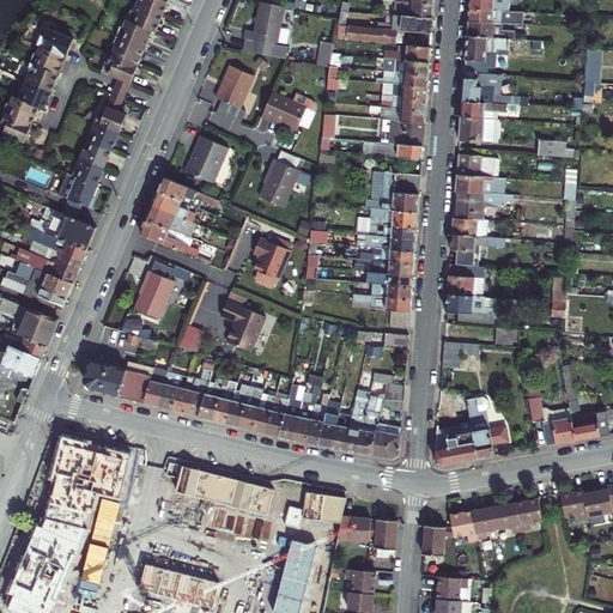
[(164,16),(171,0),(139,0),(138,5),(164,16)]
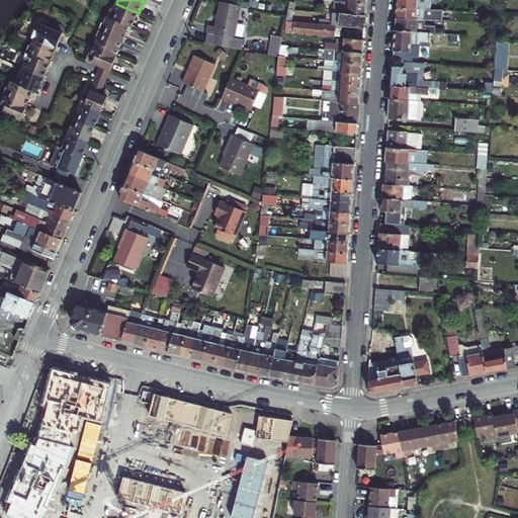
[(397,0),(397,9),(424,11),(430,11),(430,0),(397,0)]
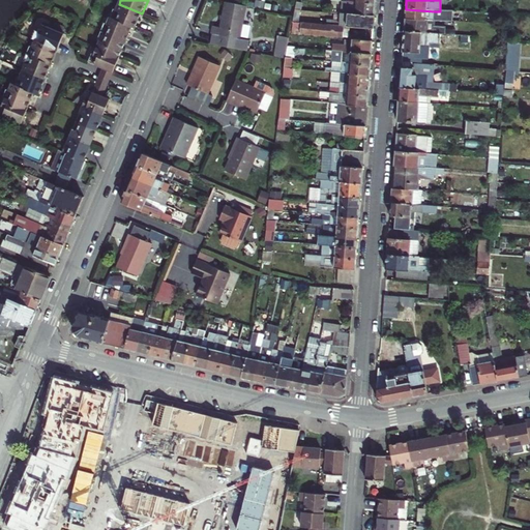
[(246,6),(226,2),(222,27),(213,26),(210,43),(238,49),(246,6)]
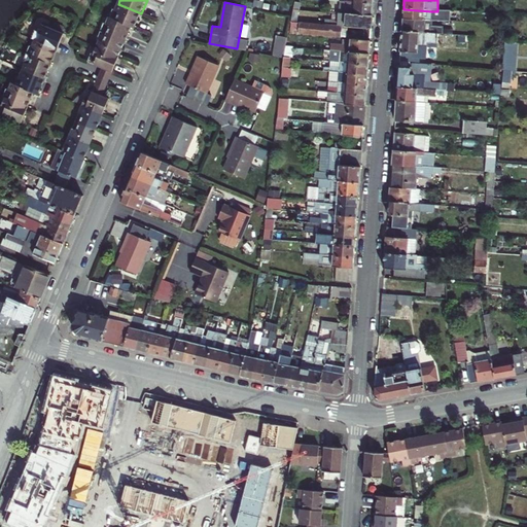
[(352,13),(373,14),(373,3),(349,2),(349,4),(352,4),(352,13)]
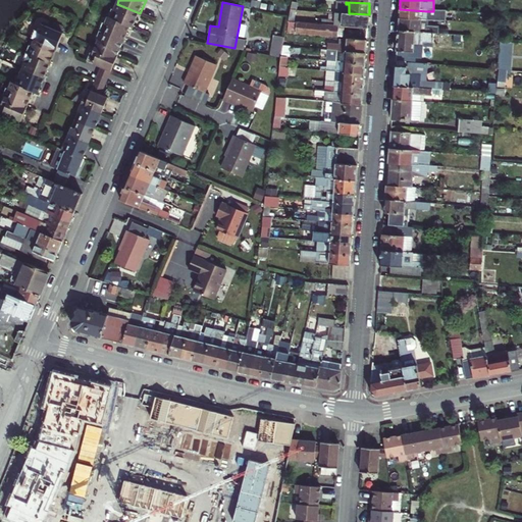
[(134,29),(140,13),(117,4),(114,10),(112,10),(109,18),(131,28),(134,29)]
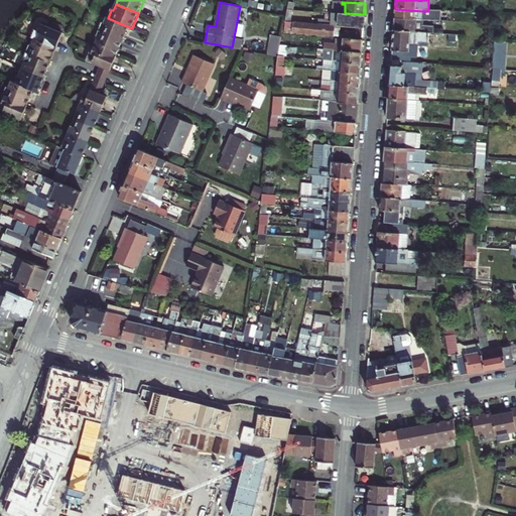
[(422,11),(395,9),(394,19),(423,21),(427,21),(428,17),(421,16),(422,11)]
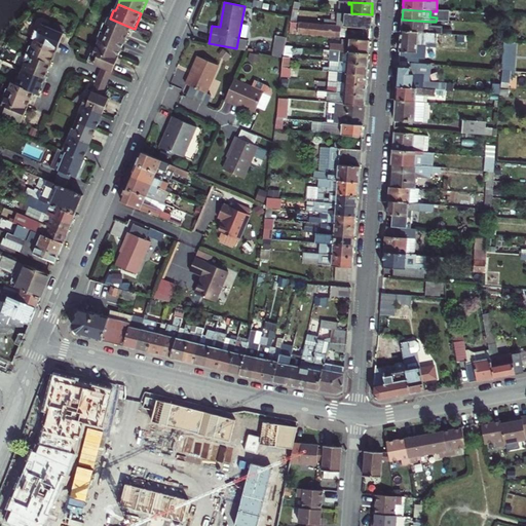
[(339,12),(338,26),(345,26),(371,28),(372,14),(351,13),(346,12),(343,12),(339,12)]
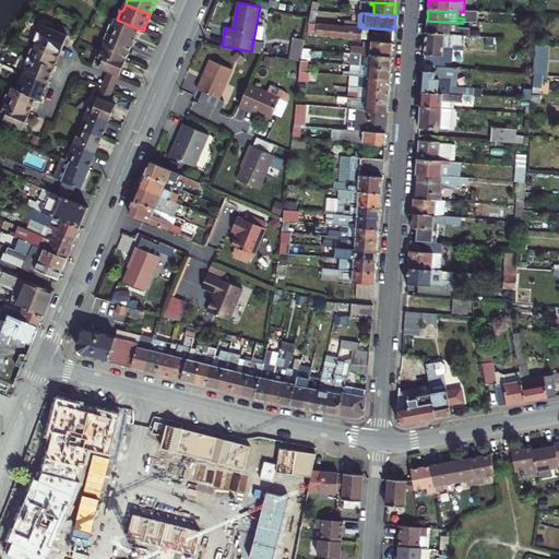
[(106,34),(132,45),(140,30),(117,20),(116,19),(113,26),(110,25),(106,34)]
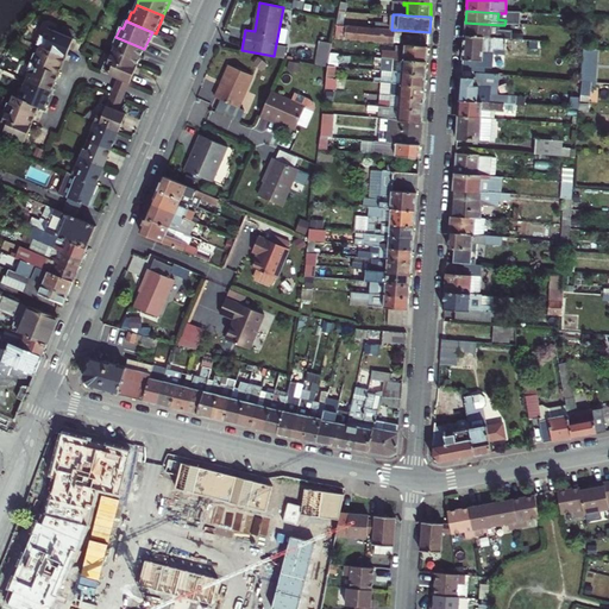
[(500,25),(465,23),(464,37),(502,39),(502,36),(498,36),(500,25)]
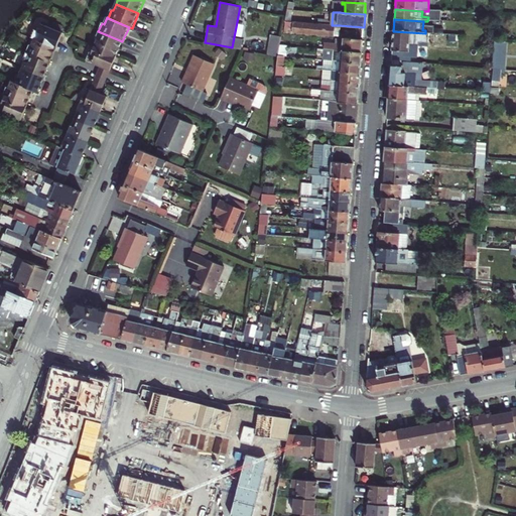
[(334,26),(294,23),(293,33),(333,36),(334,26)]
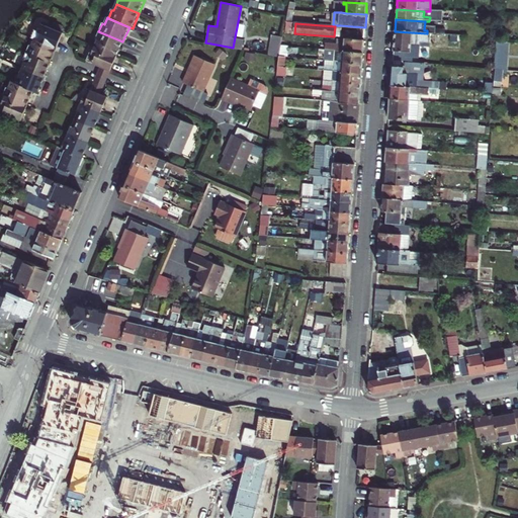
[(57,49),(60,39),(63,33),(41,24),(35,39),(57,49)]
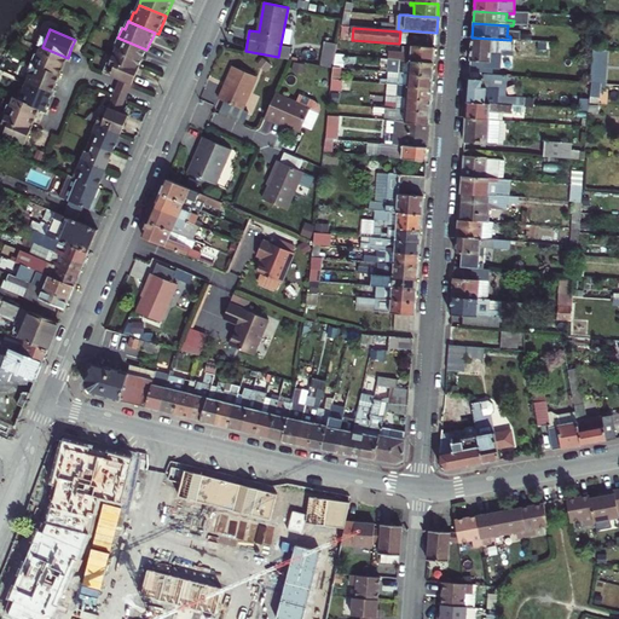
[(139,68),(146,50),(117,38),(113,47),(116,48),(113,56),(139,68)]
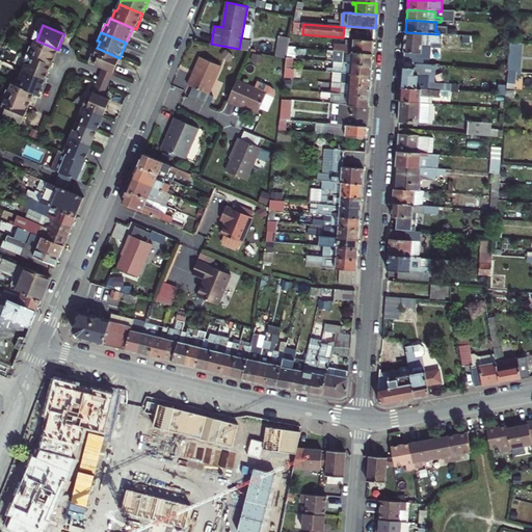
[(405,32),(403,63),(420,64),(421,54),(422,54),(422,47),(431,47),(431,44),(442,44),(442,34),(439,34),(405,32)]
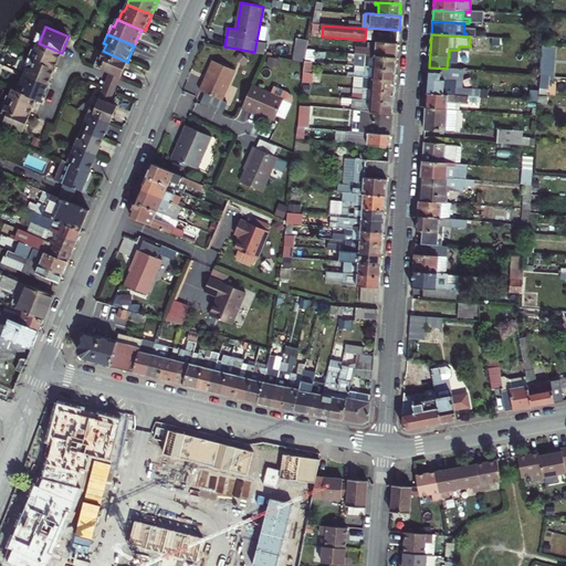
[(294,60),(305,62),(307,51),(310,40),(299,38),(294,60)]
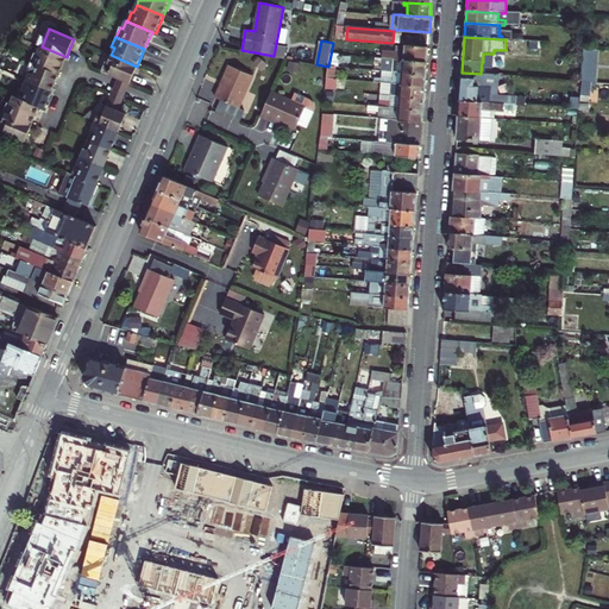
[(427,62),(428,46),(405,45),(405,51),(395,51),(394,55),(390,55),(390,60),(394,60),(427,62)]
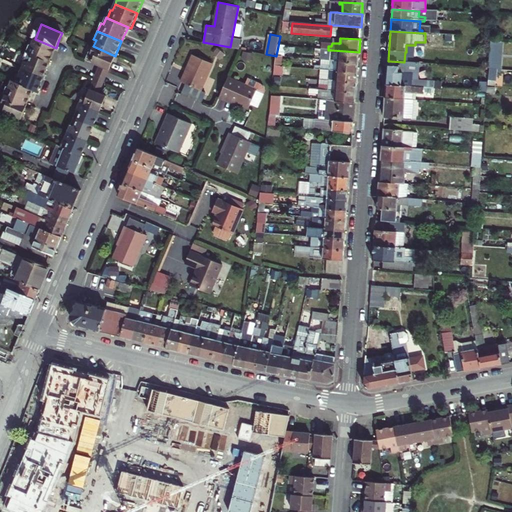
[(35,39),(29,54),(50,62),(56,48),(35,39)]
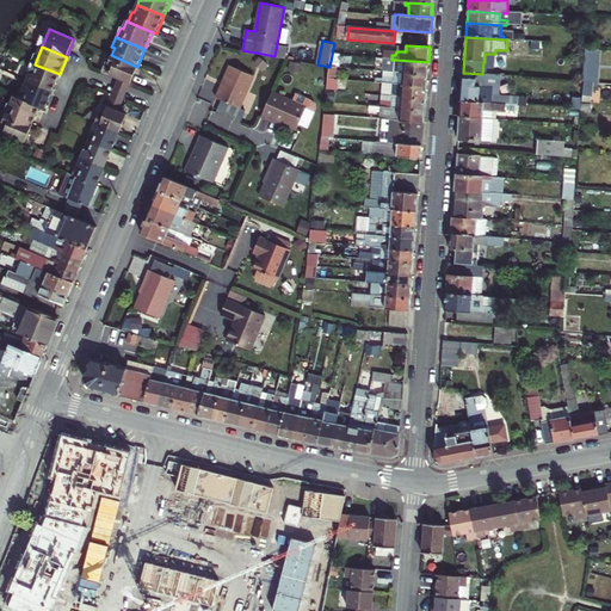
[(598,82),(600,49),(585,49),(582,81),(598,82)]
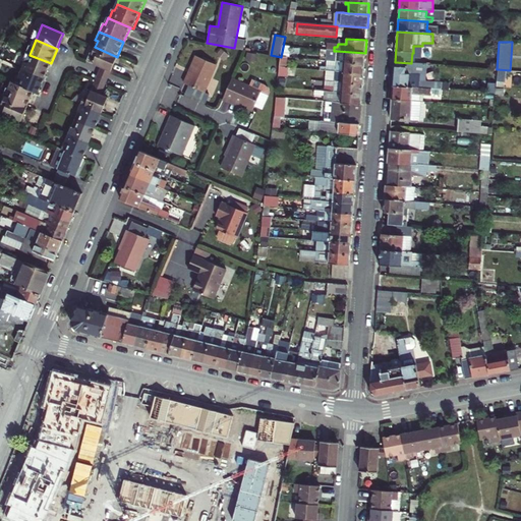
[(117,57),(95,47),(92,55),(90,53),(85,61),(102,68),(111,72),(117,57)]
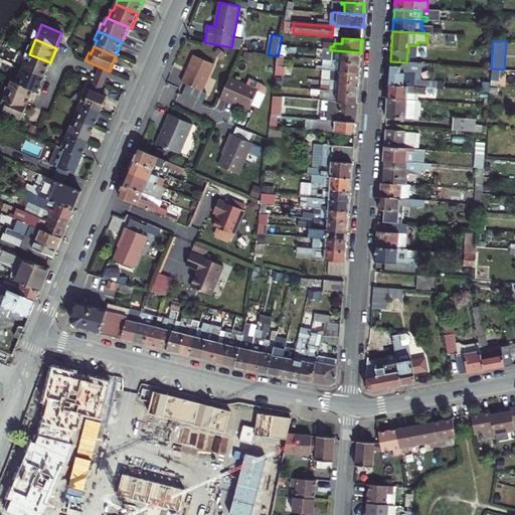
[(280,46),(278,56),(284,57),(286,57),(287,47),(280,46)]
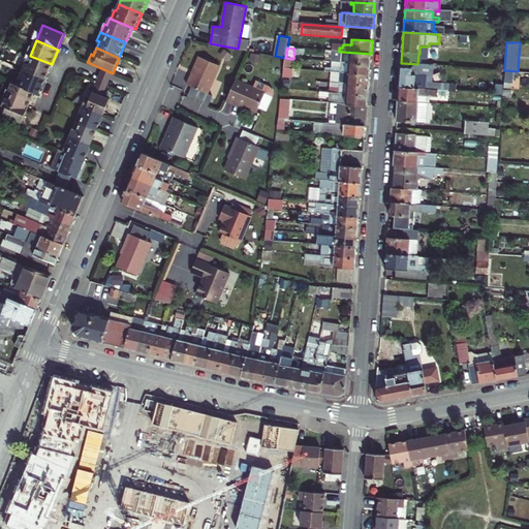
[(341,62),(342,52),(339,52),(336,52),(336,55),(333,55),(333,56),(332,61),(341,62)]
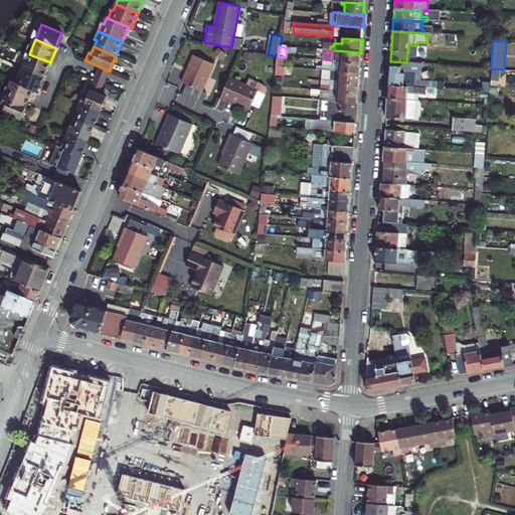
[(332,60),(360,62),(361,52),(333,50),(332,60)]
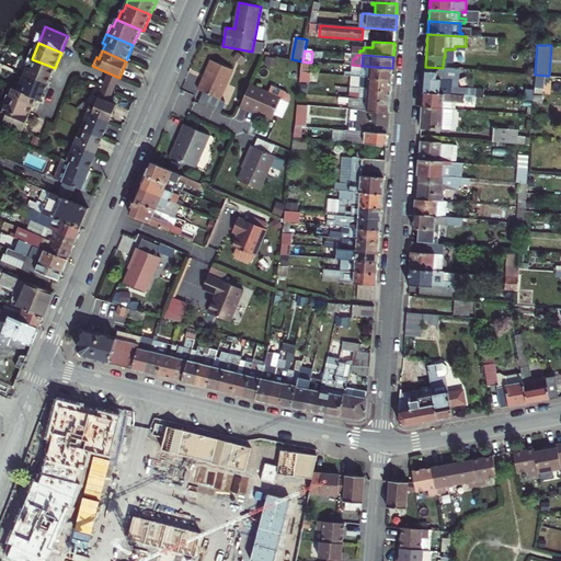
[(25,76),(47,84),(55,68),(32,59),(25,76)]
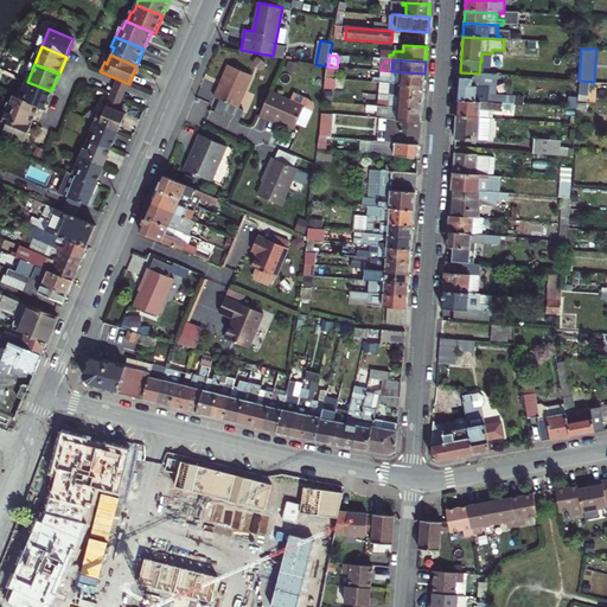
[(212,97),(236,107),(250,75),(227,64),(212,97)]
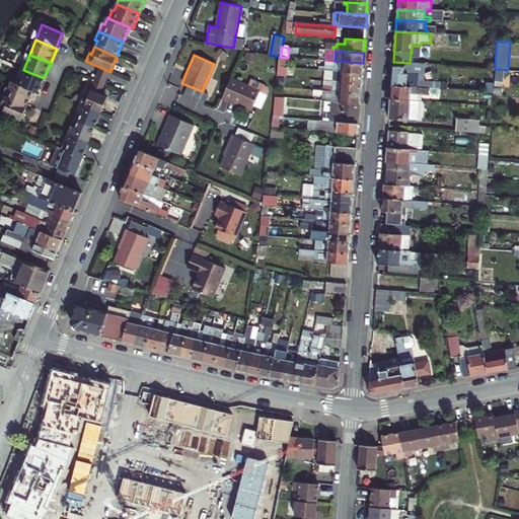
[(325,60),(324,70),(328,71),(334,71),(362,73),(363,63),(335,61),(325,60)]
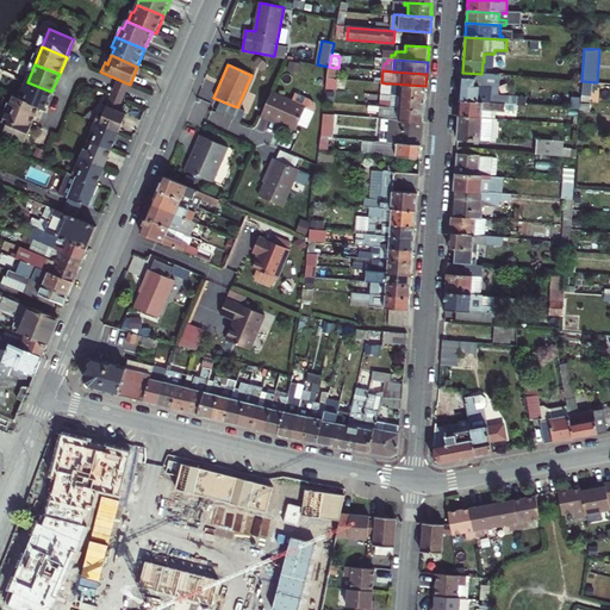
[(498,75),(485,74),(481,74),(462,73),(461,79),(460,103),(505,106),(509,106),(517,106),(517,98),(497,97),(498,75)]
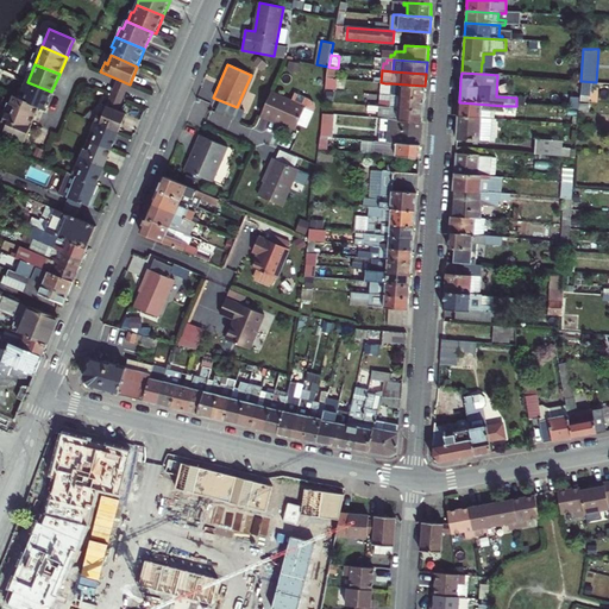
[(44,110),(51,92),(27,82),(20,99),(39,107),(44,110)]
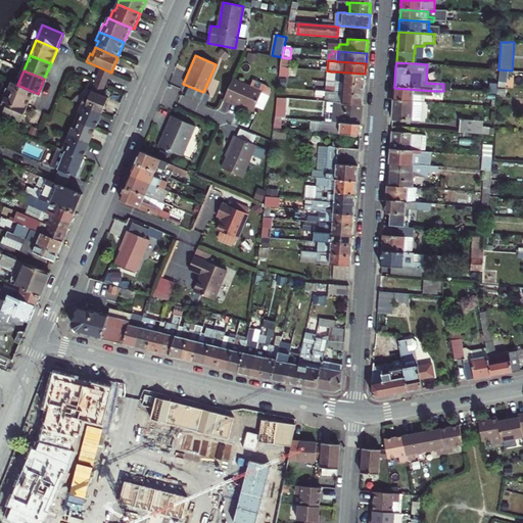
[(327,70),(327,81),(330,82),(336,82),(364,84),(365,74),(336,72),(331,72),(327,70)]
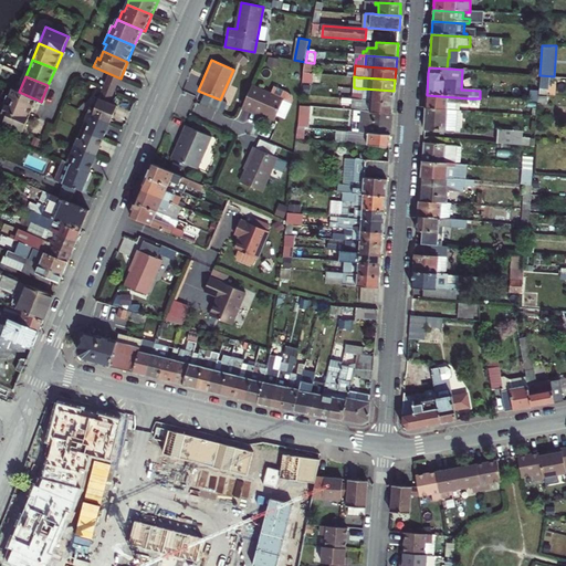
[(118,82),(108,77),(103,90),(113,94),(118,82)]
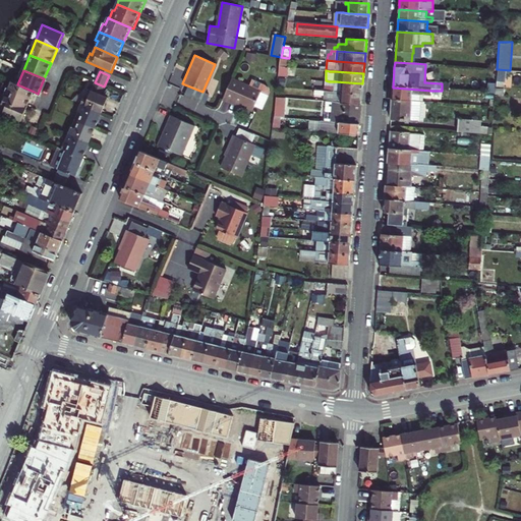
[(262,92),(232,78),(223,99),(231,103),(232,101),(253,110),(254,106),(262,109),(268,95),(261,92),(262,92)]
